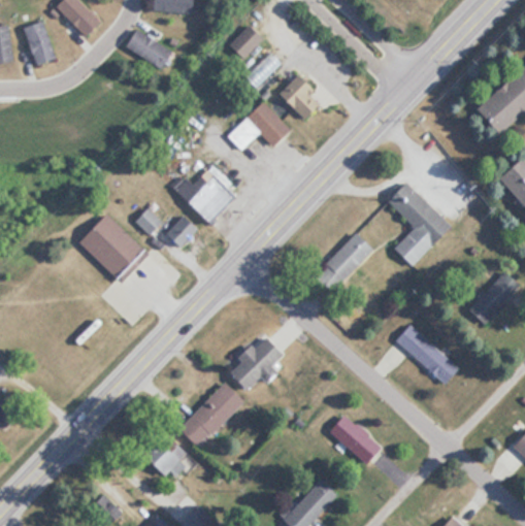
[(100,24),(76,0),(63,0),(56,8),(86,38),(100,24)]
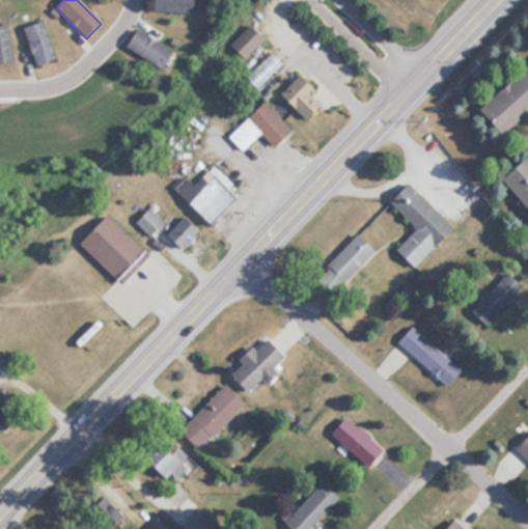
[(195,0),(154,0),(153,11),(194,15),(195,0)]
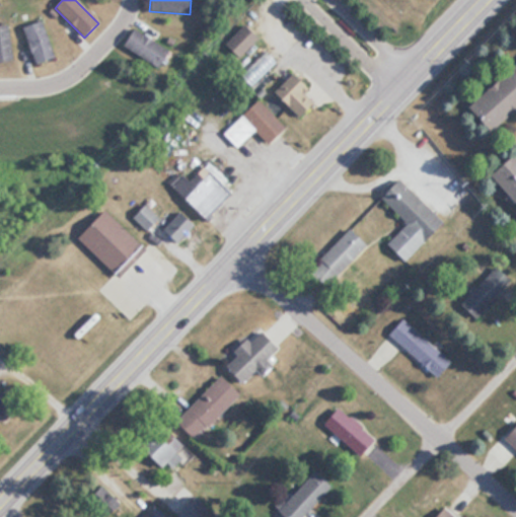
[(56,58),(42,22),(21,30),(35,66),(56,58)]
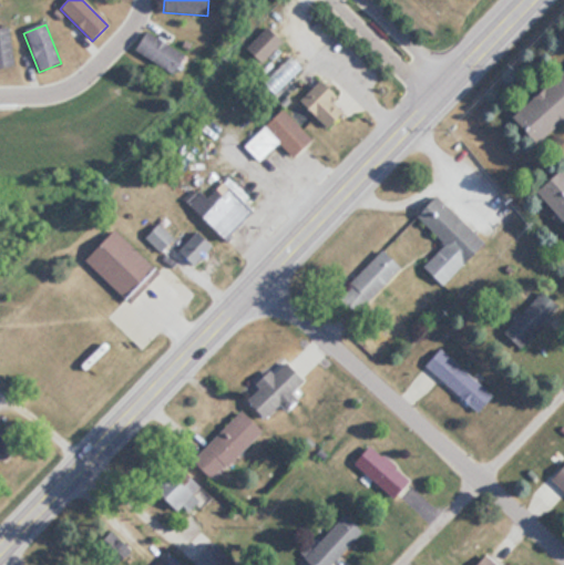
[(262,63),(283,42),(266,26),(245,47),(262,63)]
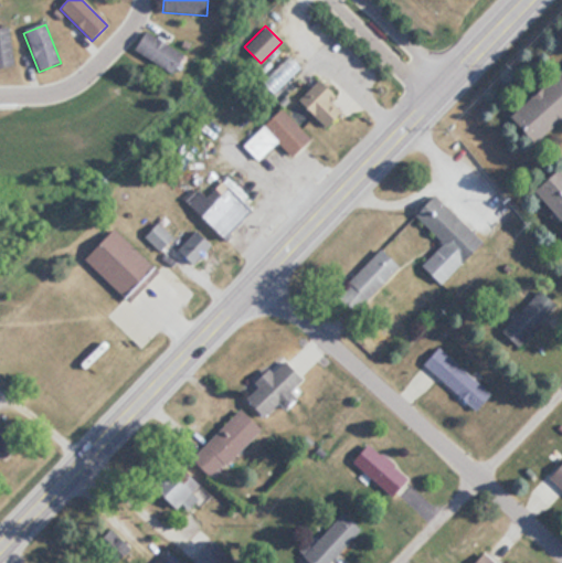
[(0,68),(13,68),(11,30),(0,31),(0,68)]
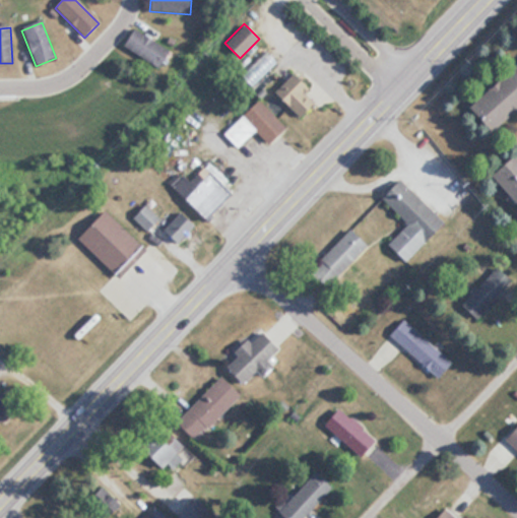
[(159,69),(170,53),(133,28),(122,45),(159,69)]
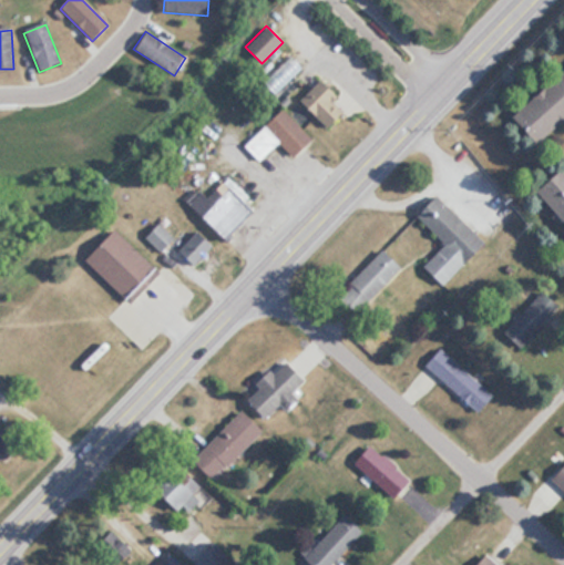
[(263,82),(275,94),(300,67),(288,55),(263,82)]
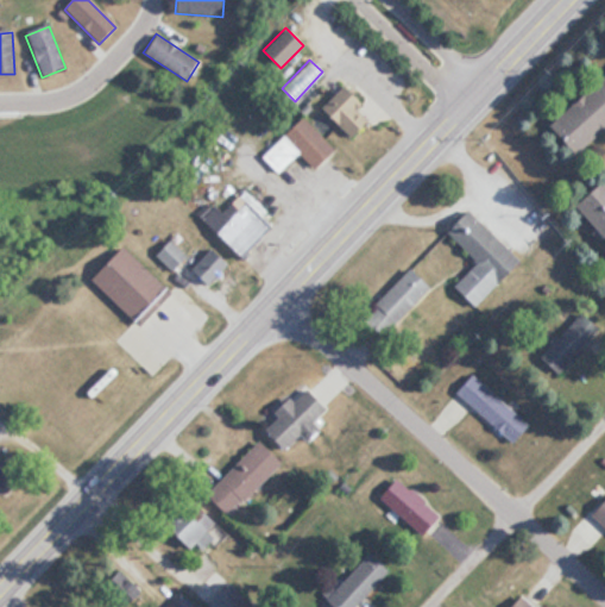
[(604,79),(547,125),(573,158),(604,132),(604,79)]
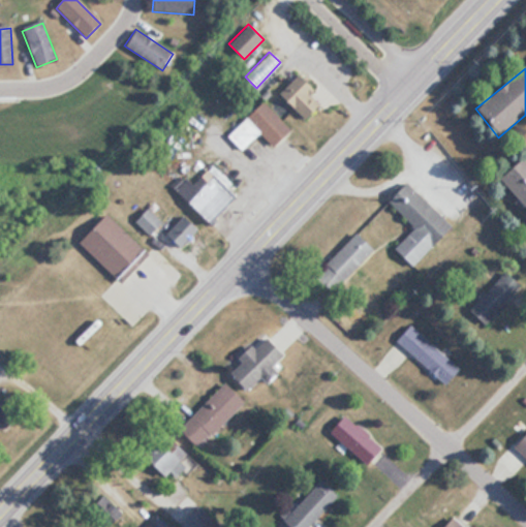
[(309,97),(316,90),(301,74),(280,94),(307,121),(320,107),(309,97)]
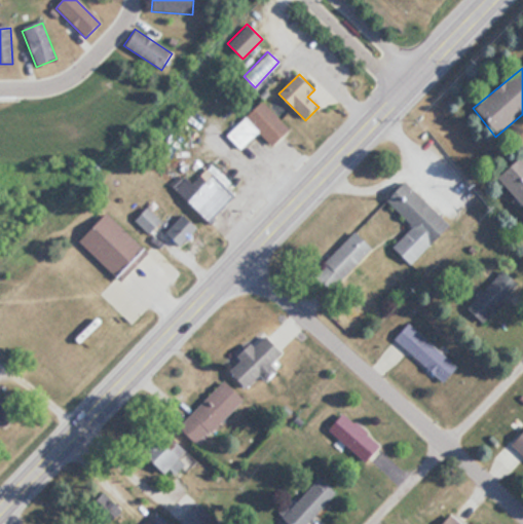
[(259,133),(272,147),(290,131),(262,102),(226,137),(239,151),(259,133)]
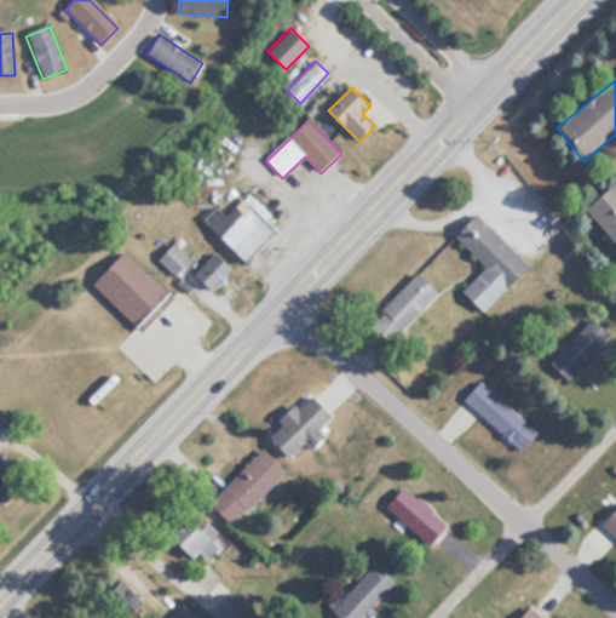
[(615,187),(589,211),(615,241),(615,187)]
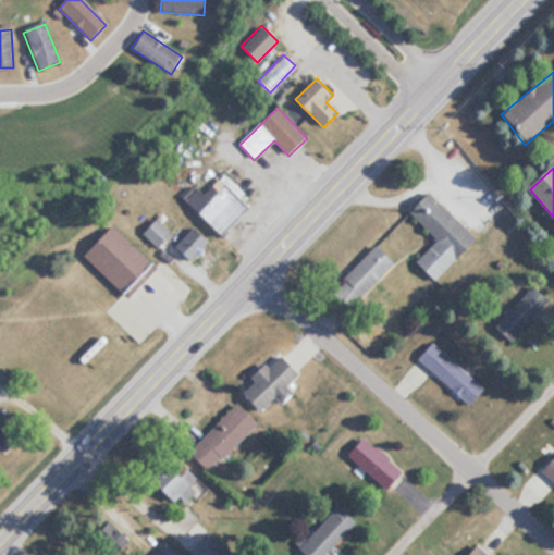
[(428,192),(407,212),(435,241),(415,260),(435,281),(477,241),(428,192)]
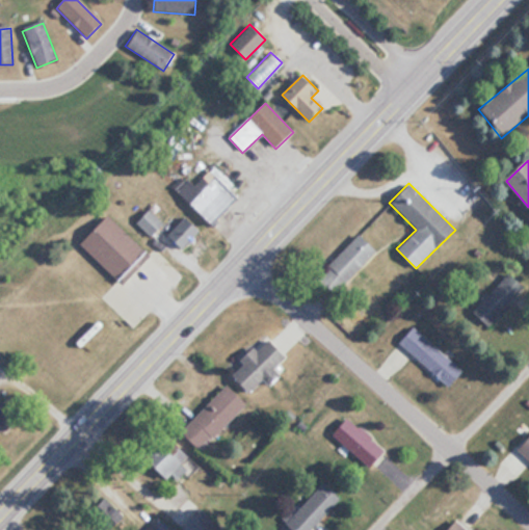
[(80,245),(118,282),(147,253),(107,216),(80,245)]
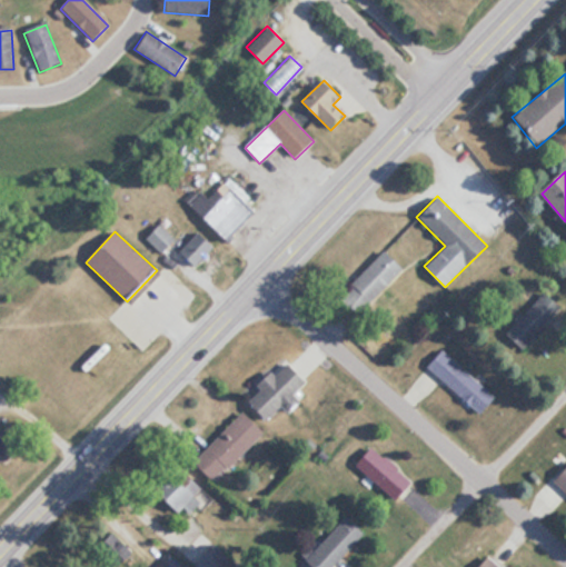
[(195,265),(214,247),(198,231),(180,250),(195,265)]
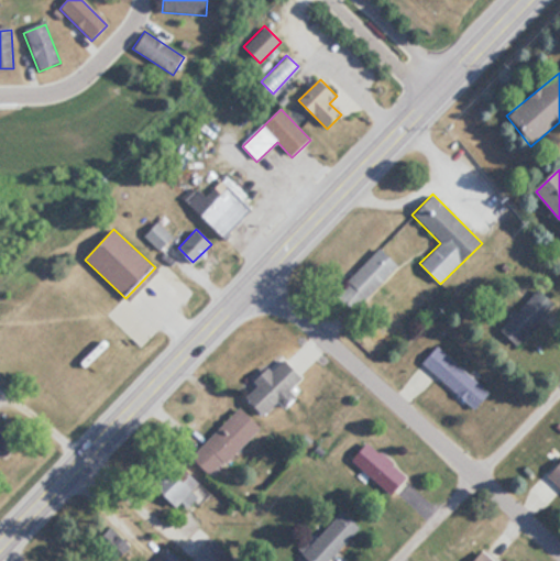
[(398,266),(380,248),(341,287),(360,306),(398,266)]
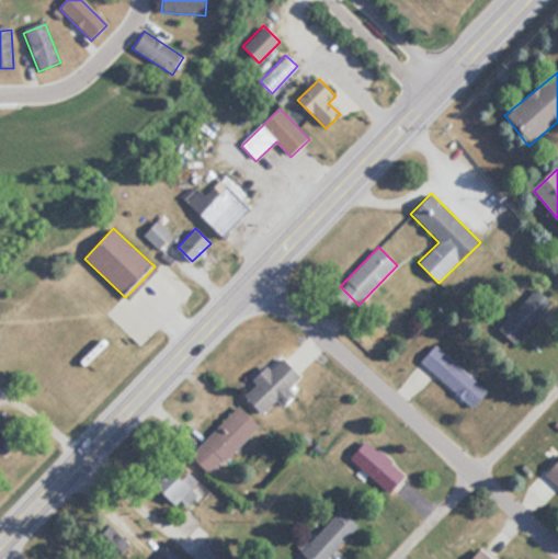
[(513,344),(554,306),(536,288),(497,327),(513,344)]
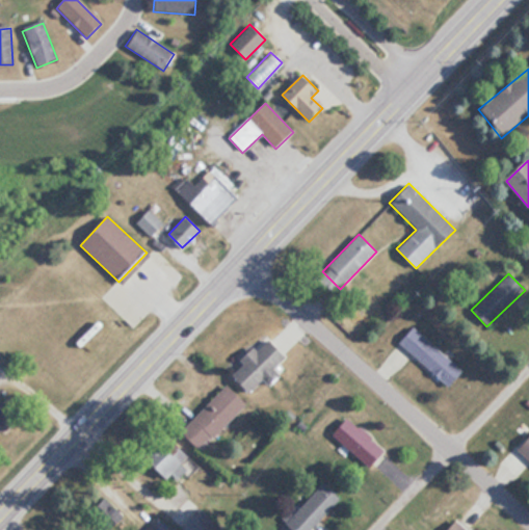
[(412,327),(397,343),(449,389),(463,372),(412,327)]
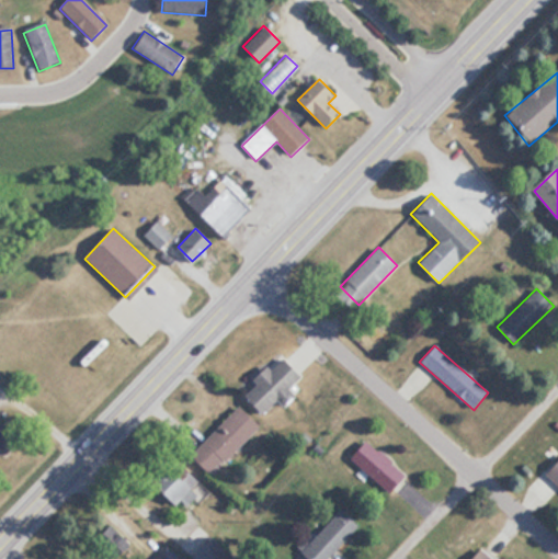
[(288,391),(303,378),(283,357),(243,394),(264,414),(280,400),(285,407),(294,398),(288,391)]
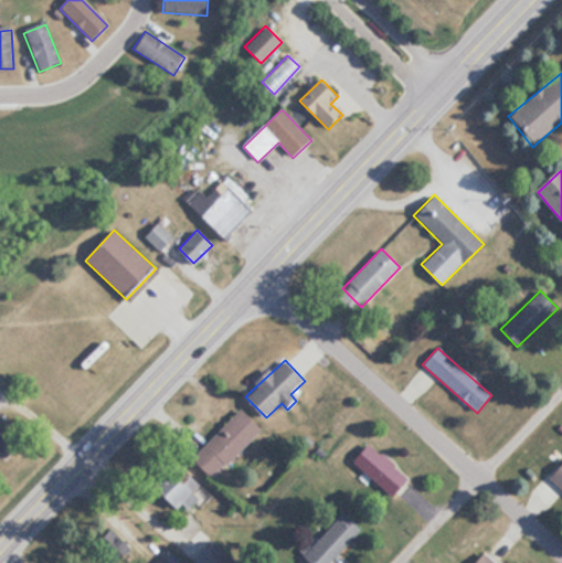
[(191,459),(212,480),(262,431),(241,410),(191,459)]
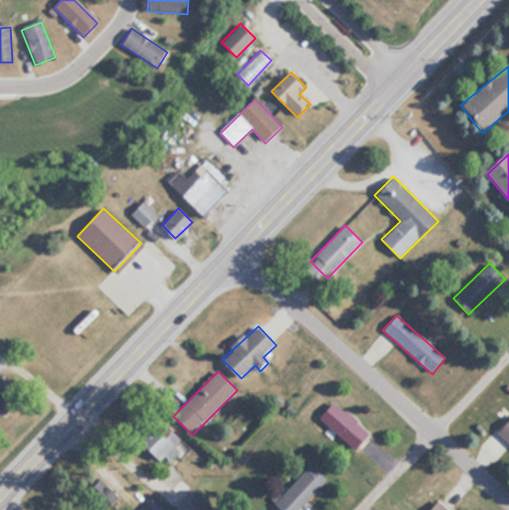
[(0,414),(10,404),(0,394),(0,414)]
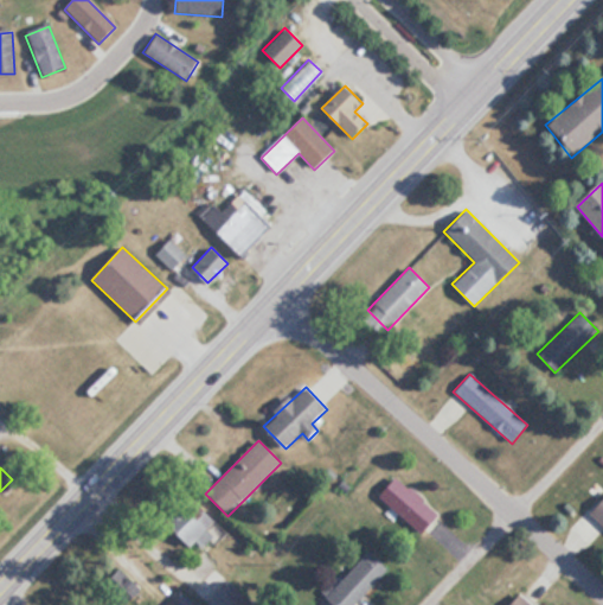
[(421,536),(438,517),(395,478),(377,498),(421,536)]
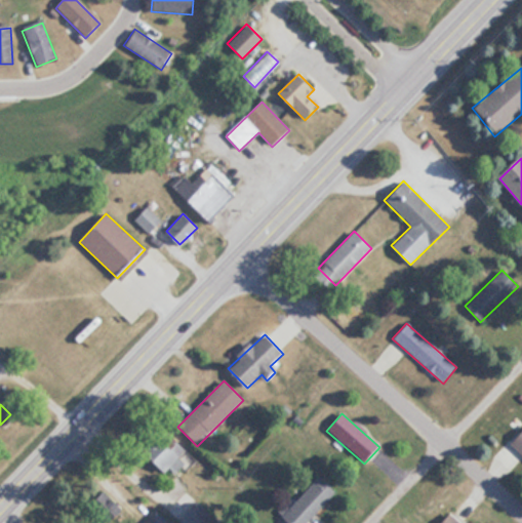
[(521,455),(521,433),(511,445),(521,455)]
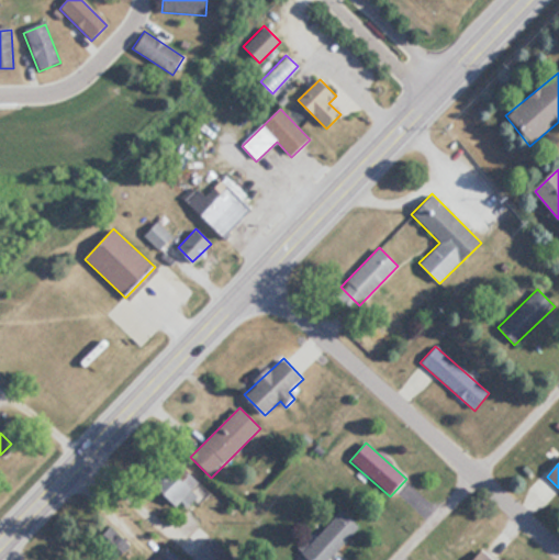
[(330,559),(359,527),(338,510),(300,552),(308,559),(330,559)]
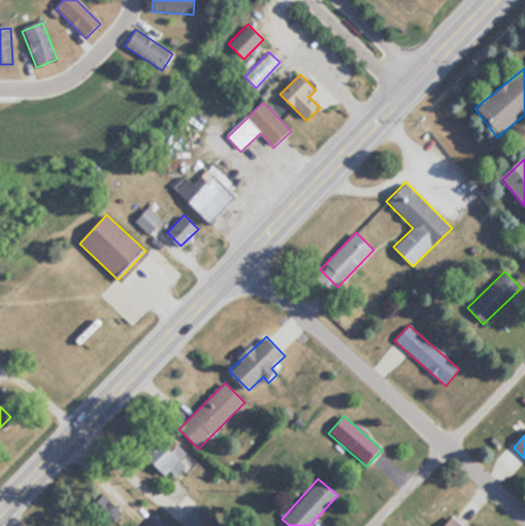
[(165,525),(155,516),(144,525),(165,525)]
